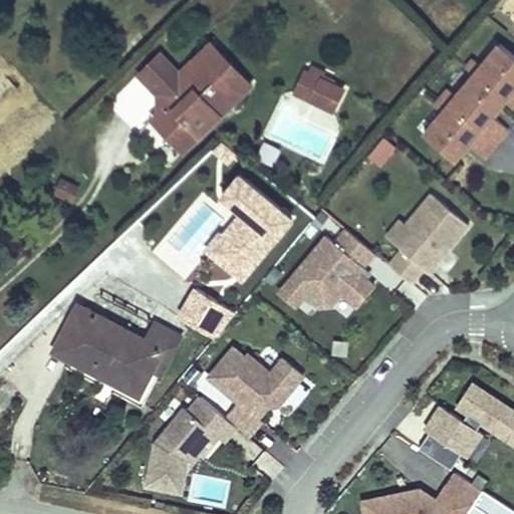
[(198,62),(214,46),(211,43),(195,58),(198,62)]
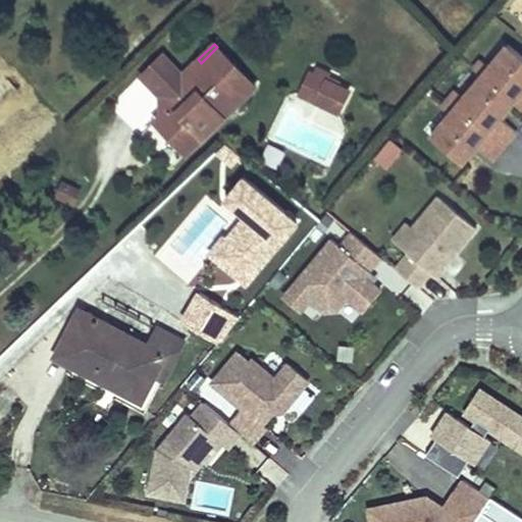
[(521,57),(507,46),(488,68),(480,61),(473,69),(481,76),(513,102),(521,110),(521,57)]
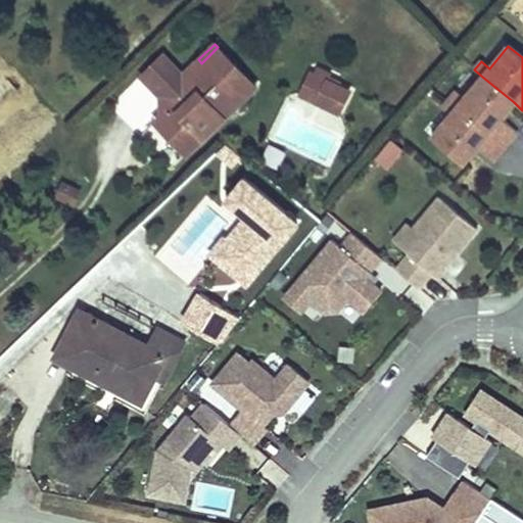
[(221,113),(252,83),(218,47),(201,63),(198,59),(185,73),(160,97),(171,107),(161,116),(155,122),(187,154),(225,117),(221,113)]
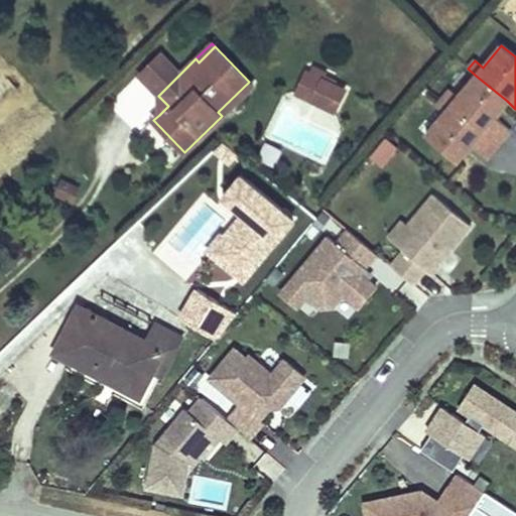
[(158,96),(182,72),(162,50),(136,76),(156,96),(156,112),(159,115),(168,106),(158,96)]
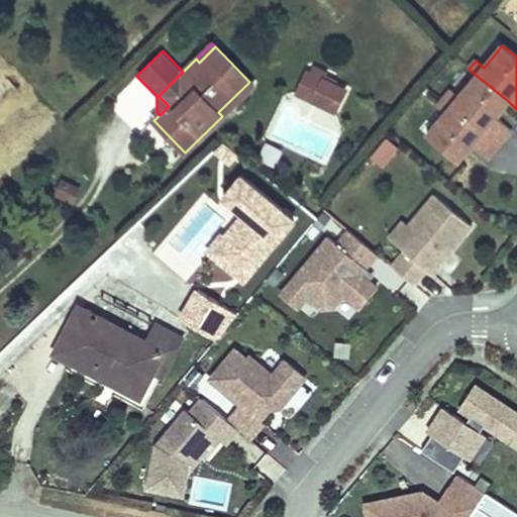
[(314,102),(323,82),(327,72),(316,67),(312,74),(308,72),(298,95),(314,102)]
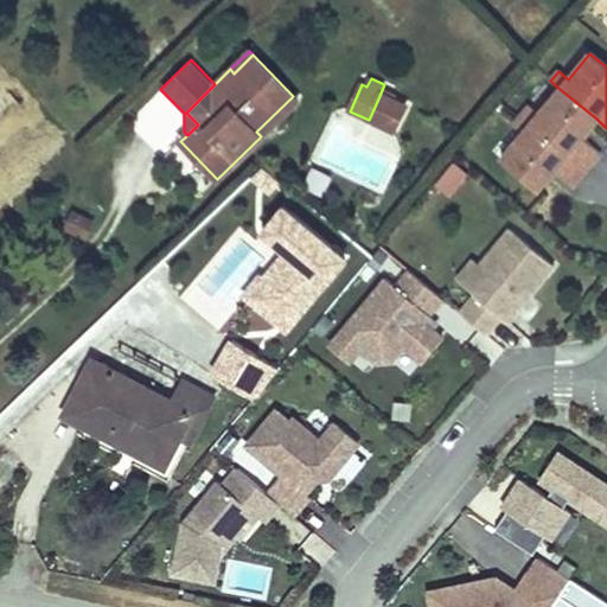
[(530,106),(522,116),(586,170),(600,152),(581,136),(596,119),(560,89),(540,113),(530,106)]
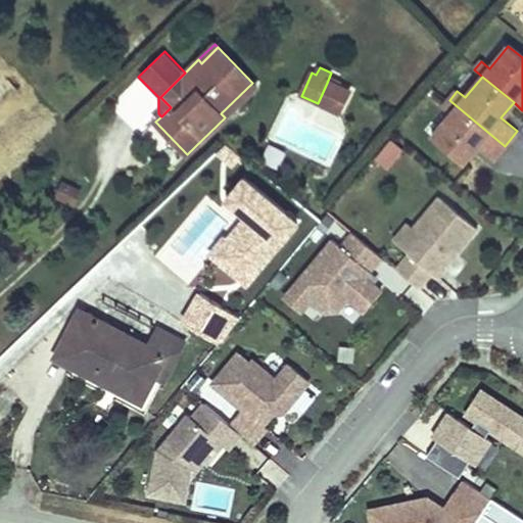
[(225,117),(256,87),(252,83),(221,113),(225,117)]
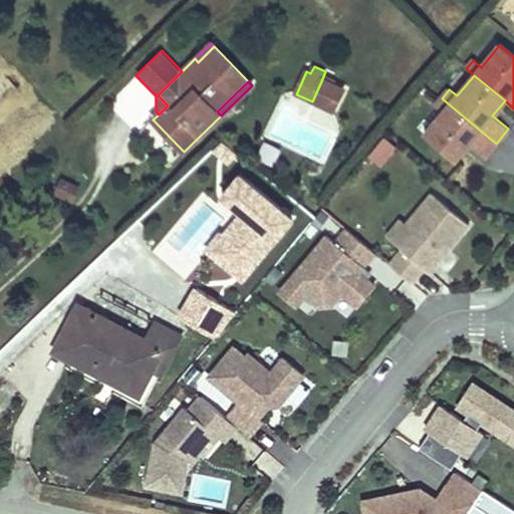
[(332,111),(342,90),(321,81),(312,101),(332,111)]
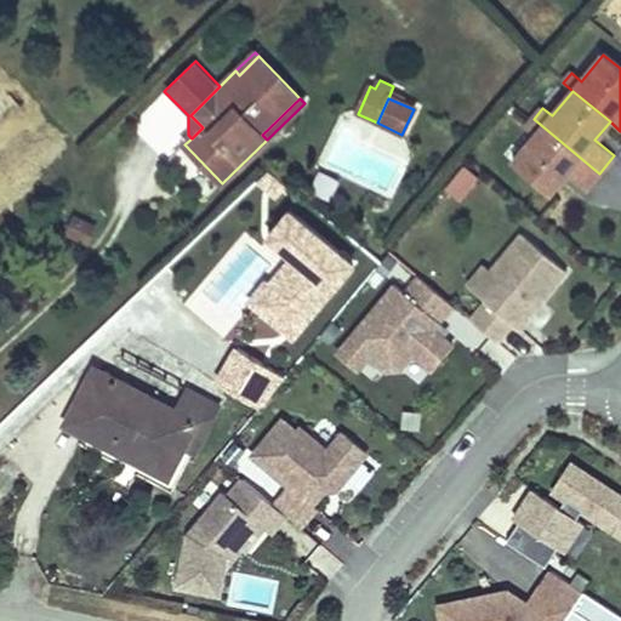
[(534,137),(512,164),(550,194),(559,182),(565,174),(585,191),(599,174),(534,119),(525,130),(534,137)]
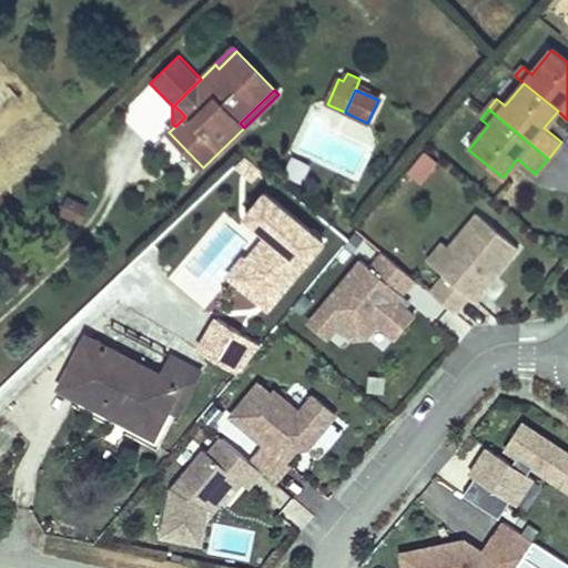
[(439,164),(425,153),(407,174),(422,186),(439,164)]
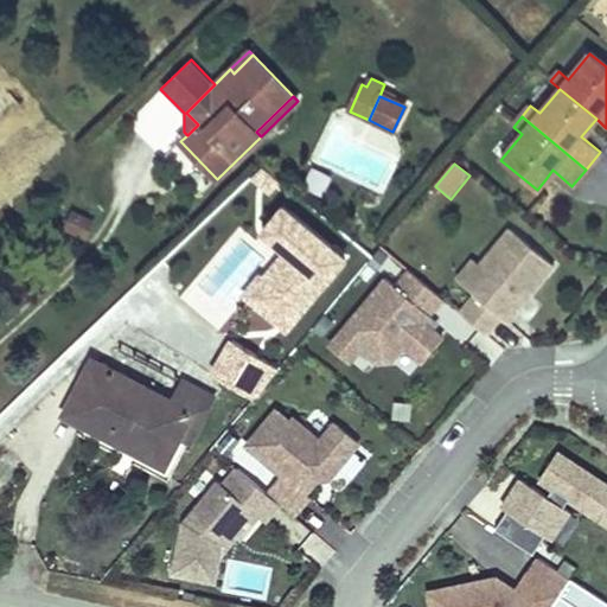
[(314,212),(266,171),(247,189),(274,211),(278,210),(293,213),(305,223),(314,212)]
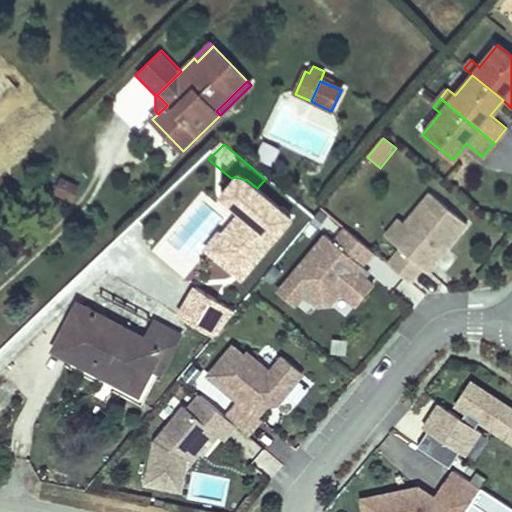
[(72,200),(78,187),(63,180),(57,193),(72,200)]
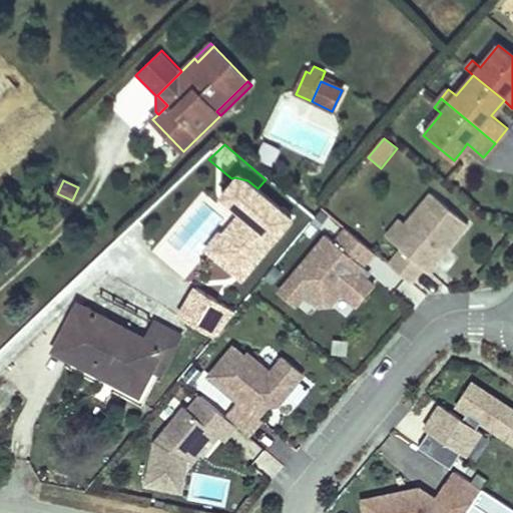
[(429,273),(469,224),(432,193),(407,223),(406,224),(413,231),(399,246),(403,249),(389,266),(411,284),(424,269),(429,273)]
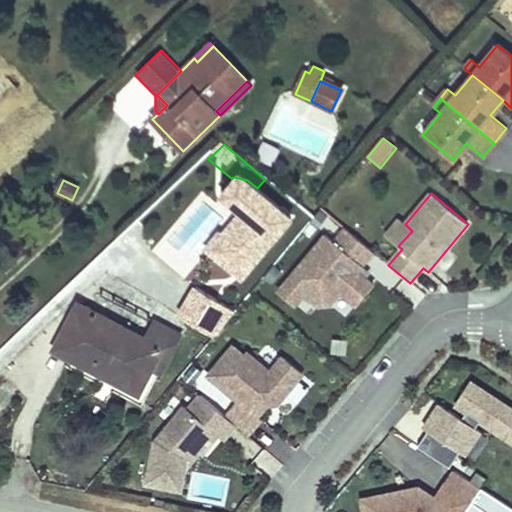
[(327,216),(322,211),(312,223),(317,228),(327,216)]
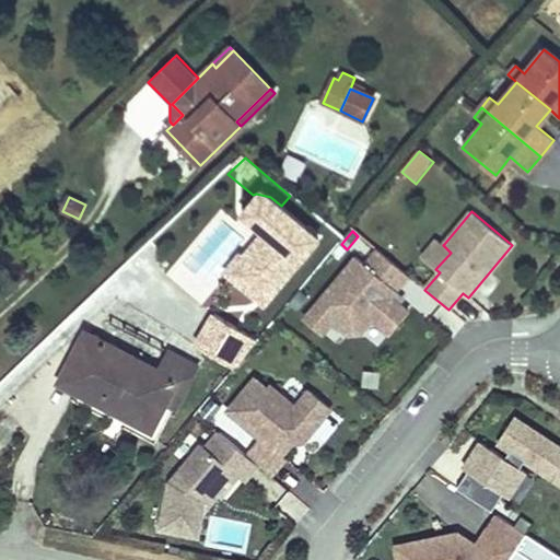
[(435,269),(451,253),(443,245),(444,244),(438,240),(422,258),(435,269)]
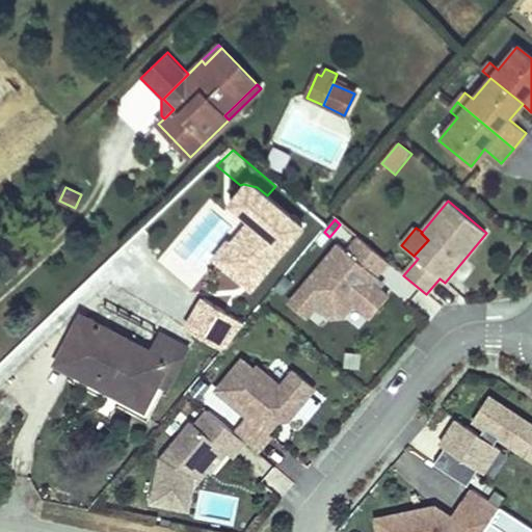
[(389,296),(372,283),(389,263),(358,238),(347,251),(338,244),(290,302),(308,317),(317,306),(330,317),(344,316),(354,304),(370,318),(389,296)]
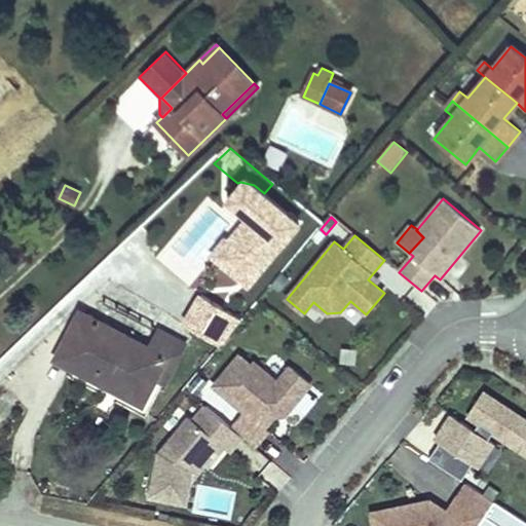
[(155,380),(177,340),(158,330),(149,348),(81,312),(55,359),(113,389),(116,384),(145,400),(155,380)]
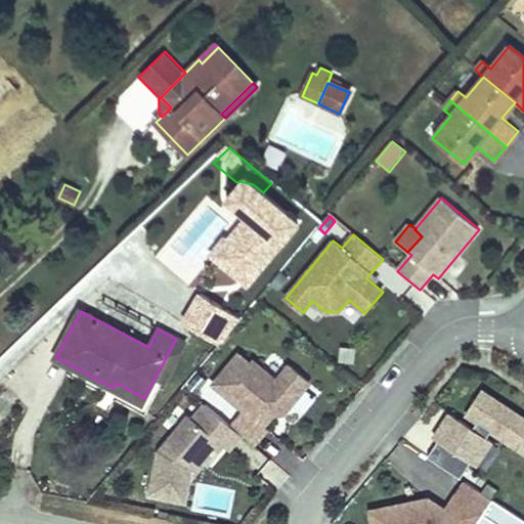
[(166,386),(187,344),(176,339),(155,379),(166,386)]
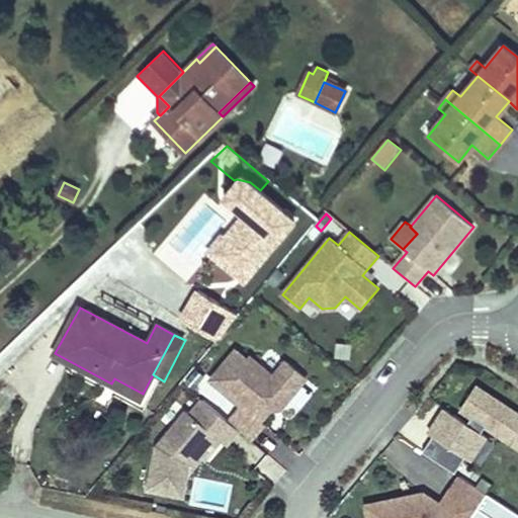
[(285,404),(307,378),(285,361),(273,375),(250,357),(248,359),(236,350),(210,380),(241,406),(228,422),(238,430),(251,441),(265,425),(261,422),(276,405),(285,404)]
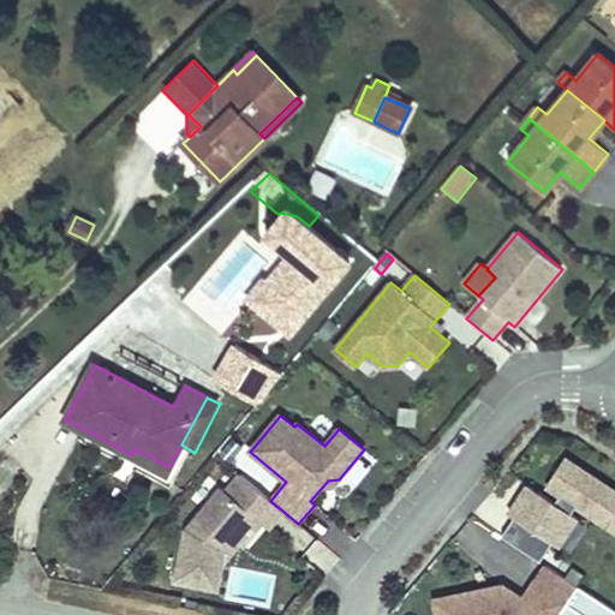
[(169,467),(136,449),(132,455),(167,473),(169,467)]
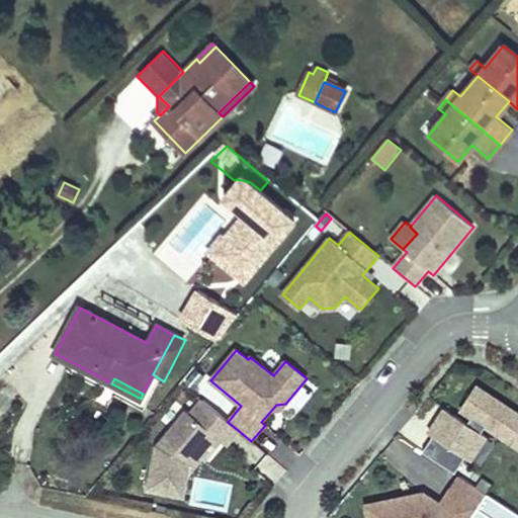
[(470,460),(487,436),(482,433),(487,426),(517,446),(517,414),(477,386),(461,410),(472,417),(467,424),(445,409),(429,434),(433,436),(423,452),(455,473),(465,457),(470,460)]
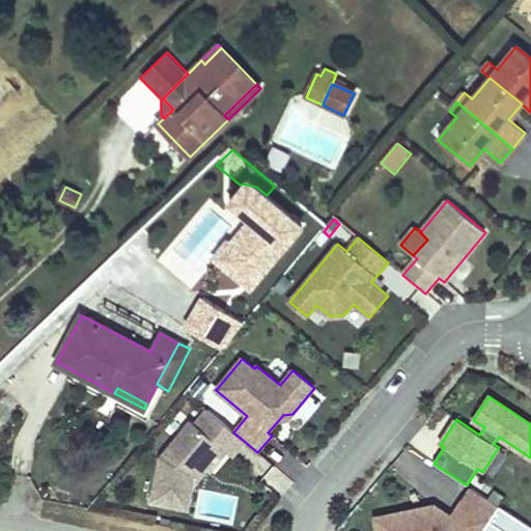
[(199,470),(219,446),(226,452),(230,456),(244,441),(233,432),(207,410),(195,425),(191,421),(161,458),(152,501),(189,508),(193,486),(203,474),(199,470)]
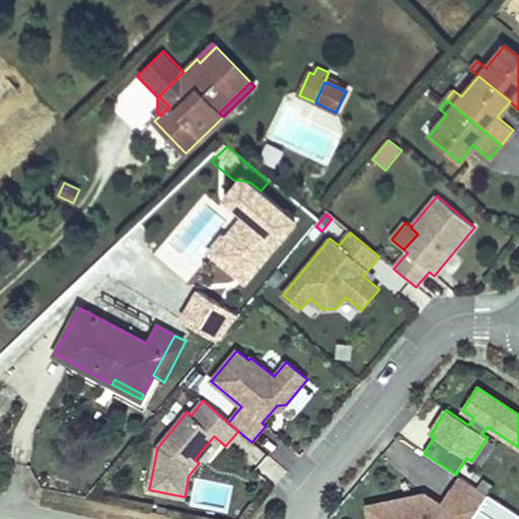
[(206,461),(221,442),(214,436),(195,459),(199,463),(203,458),(206,461)]
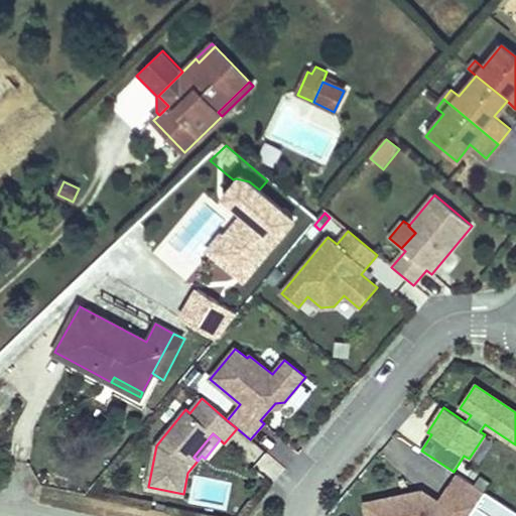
[(478,466),(494,441),(485,434),(469,459),(478,466)]
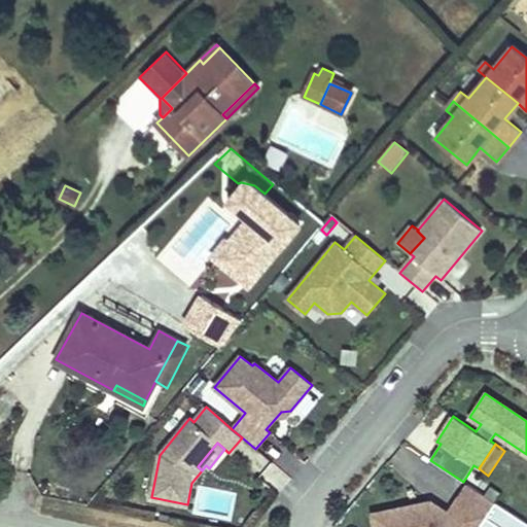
[(479,526),(495,502),(468,485),(449,514),(438,506),(434,513),(429,510),(430,502),(373,515),(375,526),(479,526)]
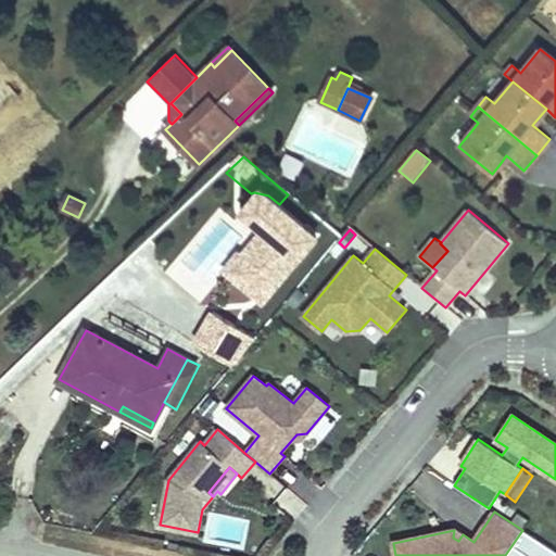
[(463,534),(454,530),(453,538),(458,541),(463,534)]
